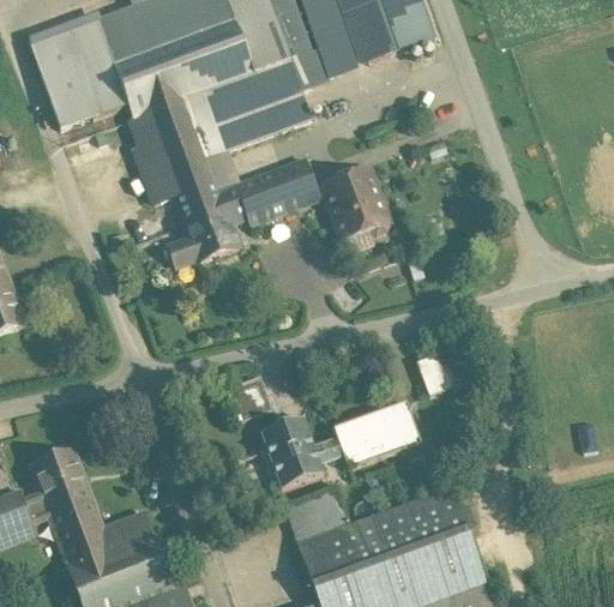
[(152,0),(30,46),(60,127),(127,104),(132,116),(144,113),(161,160),(173,192),(188,186),(199,217),(226,209),(217,187),(217,186),(206,156),(311,118),(268,0),(152,0)]
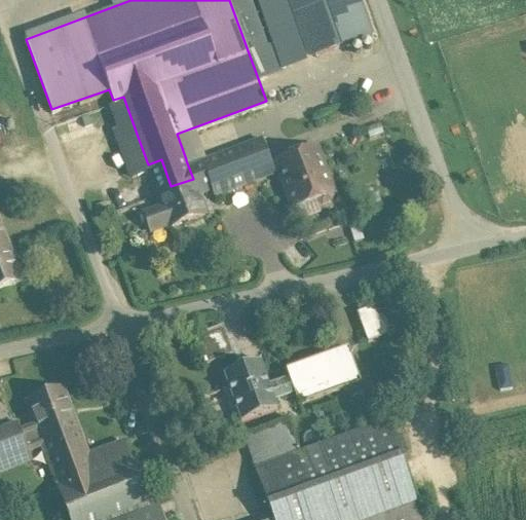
[(371,32),(360,0),(295,0),(314,51),(371,32)]
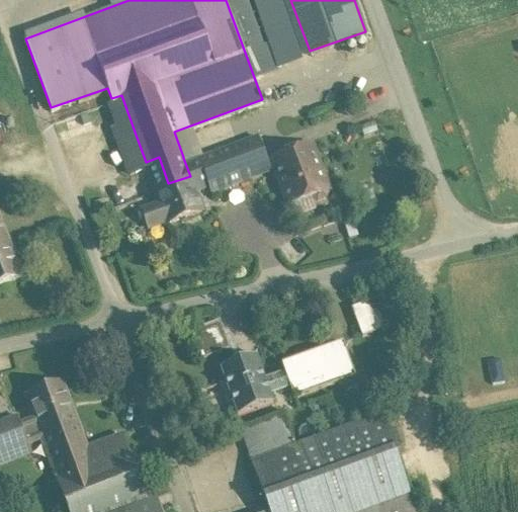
[(365,35),(343,44),(347,55),(369,47),(365,35)]
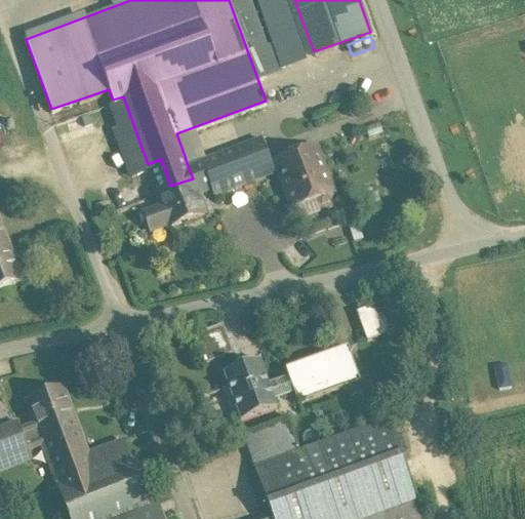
[(137,136),(123,96),(113,100),(128,140),(137,136)]
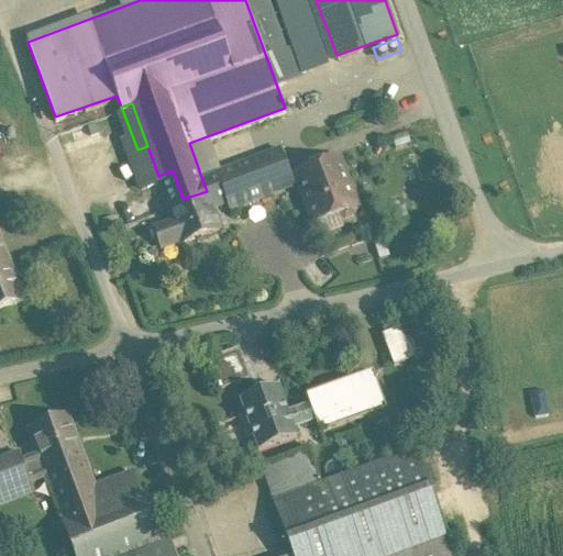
[(280,146),(218,170),(227,193),(225,195),(229,204),(271,189),(269,186),(291,177),(280,146)]
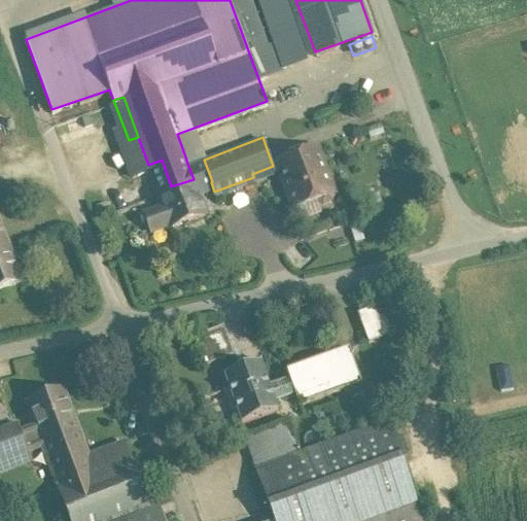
[(325,146),(277,164),(281,175),(296,216),(345,199),(325,146)]
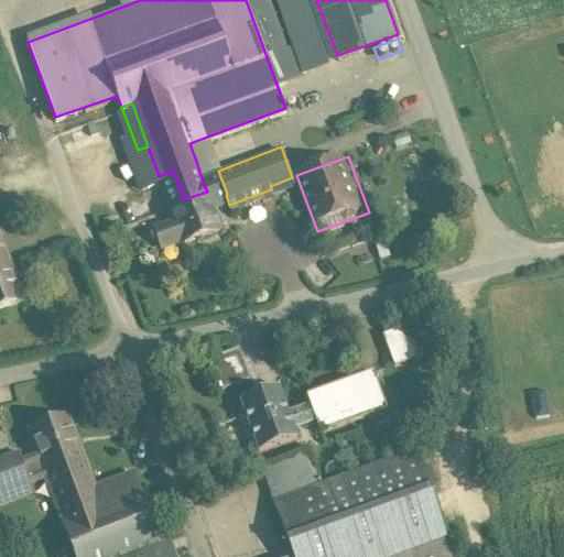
[(207,192),(183,199),(173,171),(159,176),(158,177),(173,217),(154,224),(162,243),(180,237),(181,239),(220,225),(212,200),(226,195),(227,194),(218,171),(206,175),(199,171),(199,172),(207,192)]
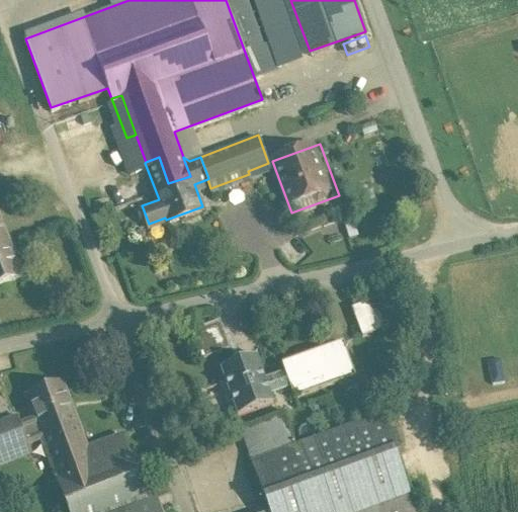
[(6,234),(0,236),(0,280),(21,272),(6,234)]
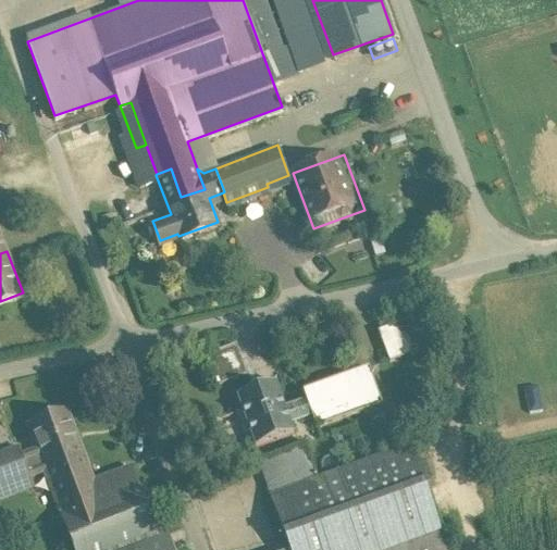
[(407,315),(378,326),(390,357),(418,346),(407,315)]
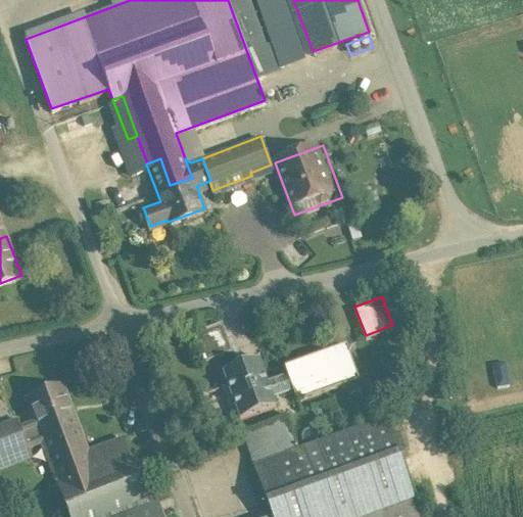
[(221,320),(192,330),(202,359),(232,348),(221,320)]
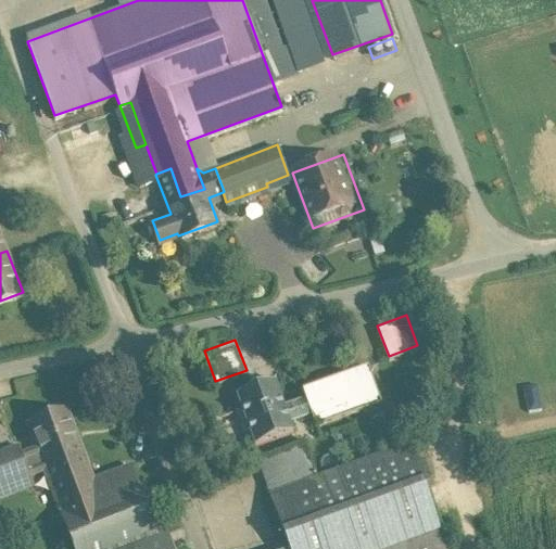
[(367,362),(302,385),(311,410),(315,422),(380,398),(367,362)]
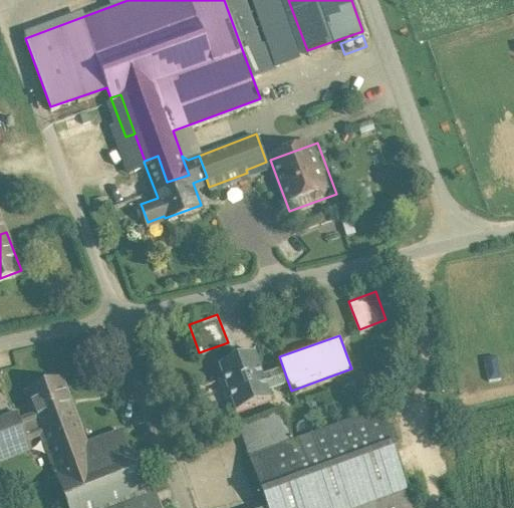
[(254,348),(218,361),(235,409),(271,396),(268,387),(287,379),(282,363),(262,371),(254,348)]
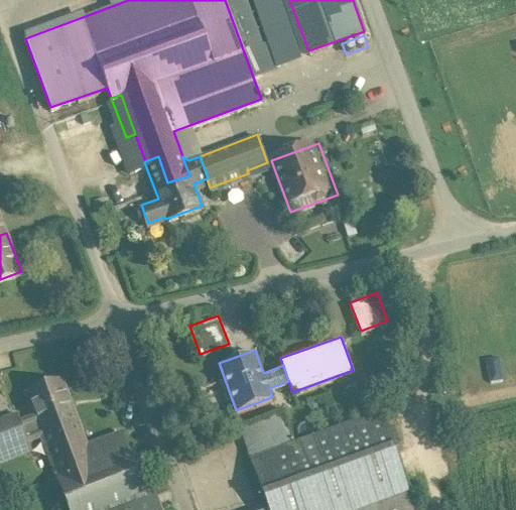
[(61,376),(25,390),(34,413),(21,418),(28,436),(41,431),(57,476),(127,449),(120,430),(87,442),(61,376)]
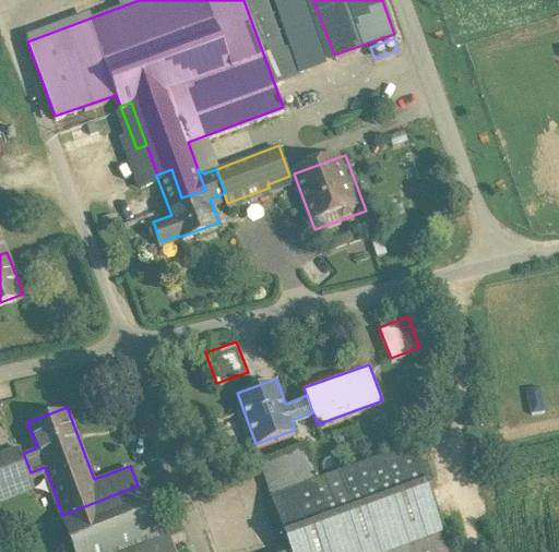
[(304,440),(260,456),(271,487),(269,488),(271,493),(317,476),(304,440)]
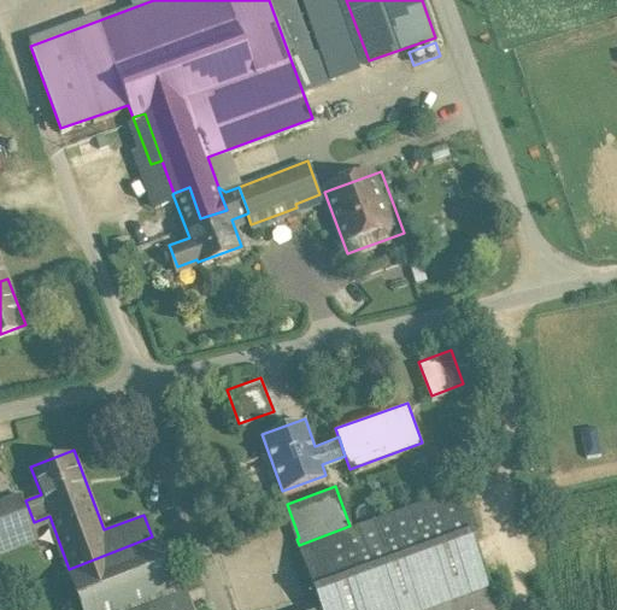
[(350,526),(299,545),(322,605),(322,609),(500,609),(491,580),(489,580),(456,488),(350,526)]
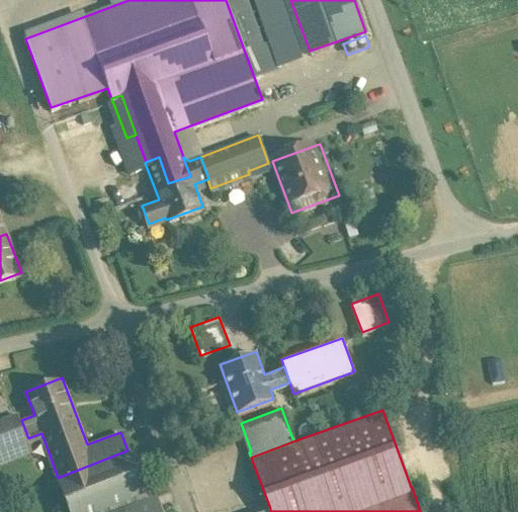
[(17,411),(0,417),(0,451),(29,441),(21,420),(17,411)]
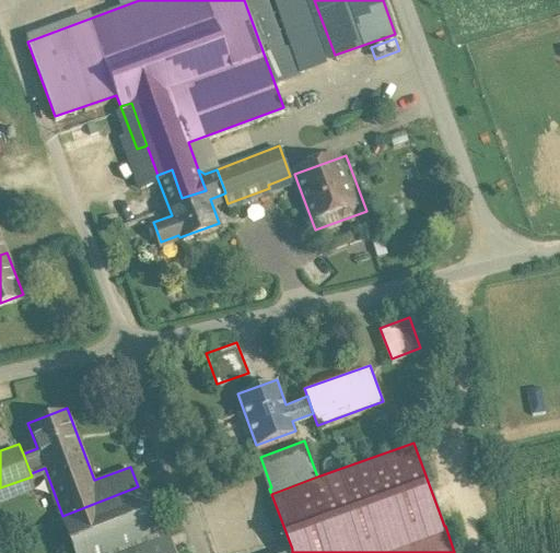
[(198,456),(185,461),(189,472),(202,467),(198,456)]
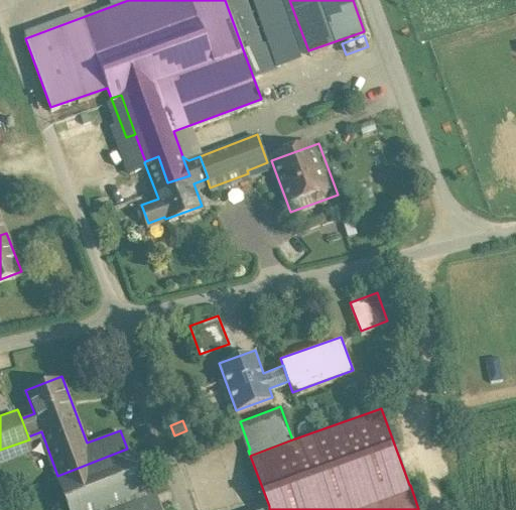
[(127,449),(57,476),(70,509),(102,509),(144,494),(127,449)]
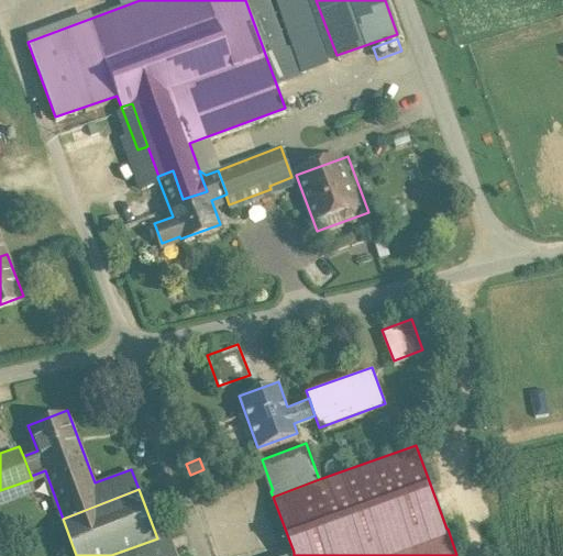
[(157,538),(111,555),(174,555),(166,534),(157,538)]
